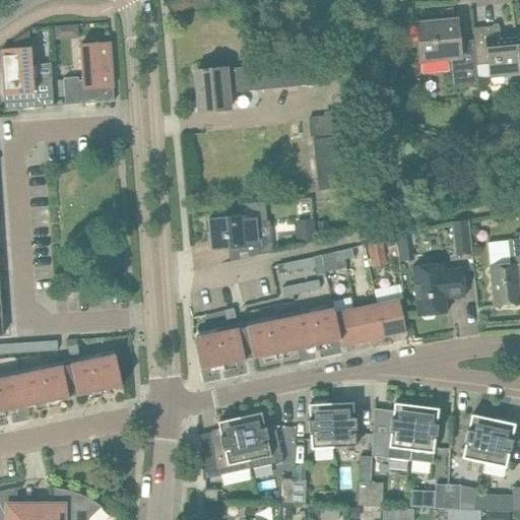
[(475,65),(473,43),(459,44),(457,19),(416,23),(419,60),(436,59),(436,61),(448,59),(450,89),(477,86),(475,65)]
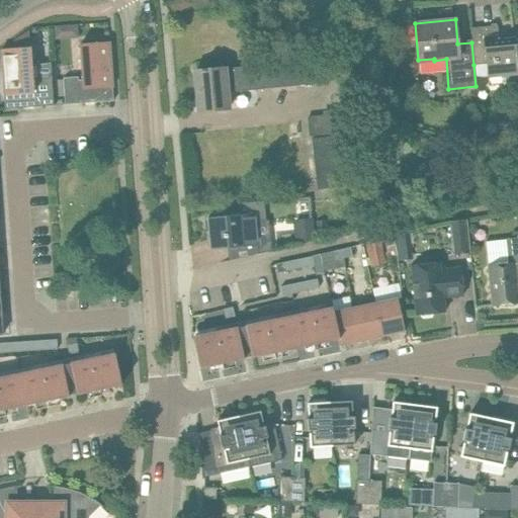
[(77,37),(78,26),(58,25),(57,36),(77,37)]
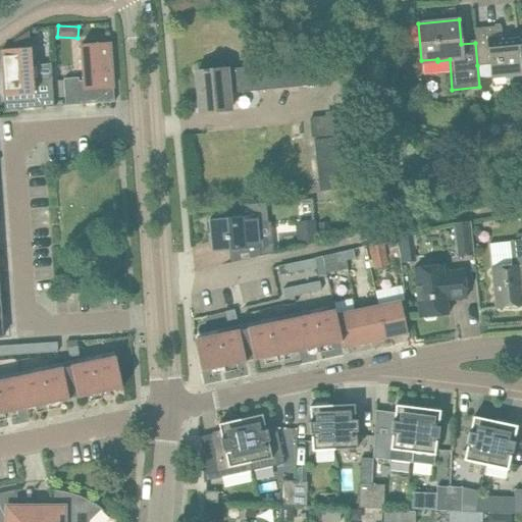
[(519,74),(516,37),(502,39),(501,25),(473,29),(475,43),(477,65),(490,64),(491,77),(504,75),(505,86),(509,88),(520,87),(519,74)]
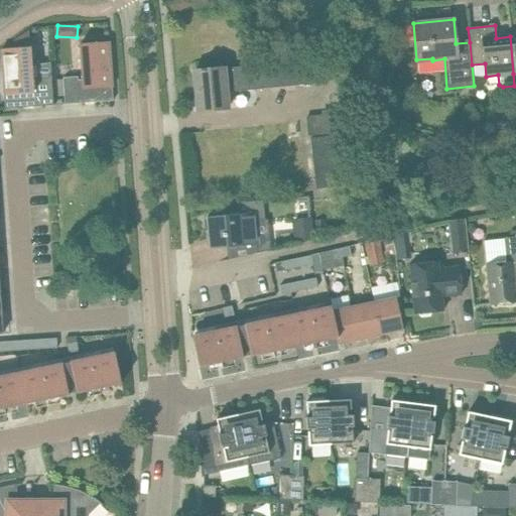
[(113,101),(108,42),(79,44),(82,80),(78,80),(77,77),(62,78),(65,103),(62,103),(63,105),(113,101)]
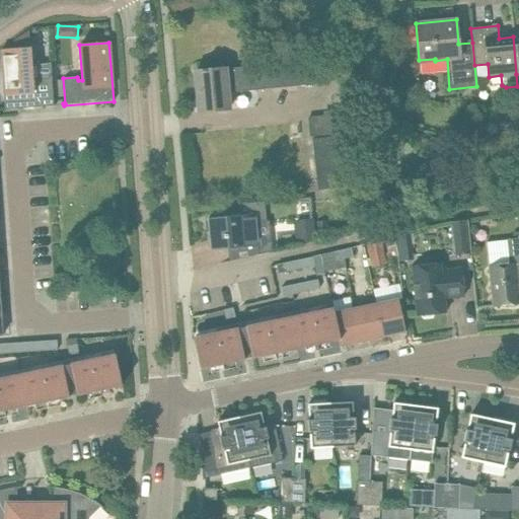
[(30,49),(1,51),(5,109),(55,105),(55,104),(54,104),(52,79),(36,80),(38,83),(32,84),(30,49)]
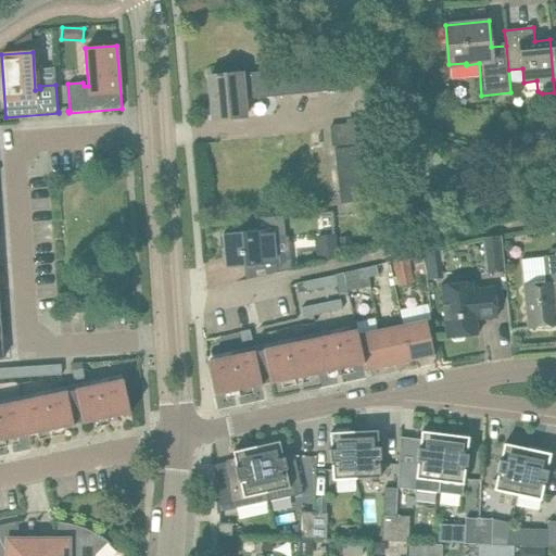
[(346,64),(215,76),(209,77),(213,119),(244,117),(243,99),(349,89),(346,64)]
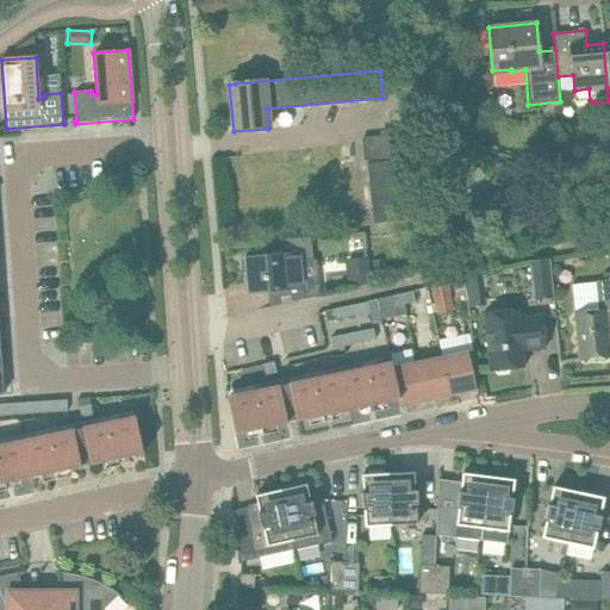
[(359,212),(393,210),(388,150),(353,154),(359,212)]
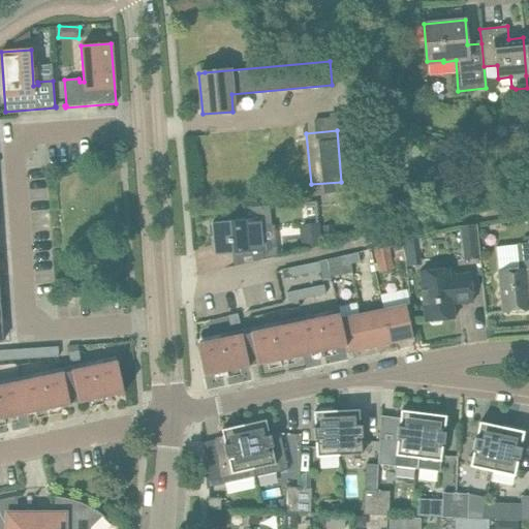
[(477,132),(479,150),(490,149),(488,131),(477,132)]
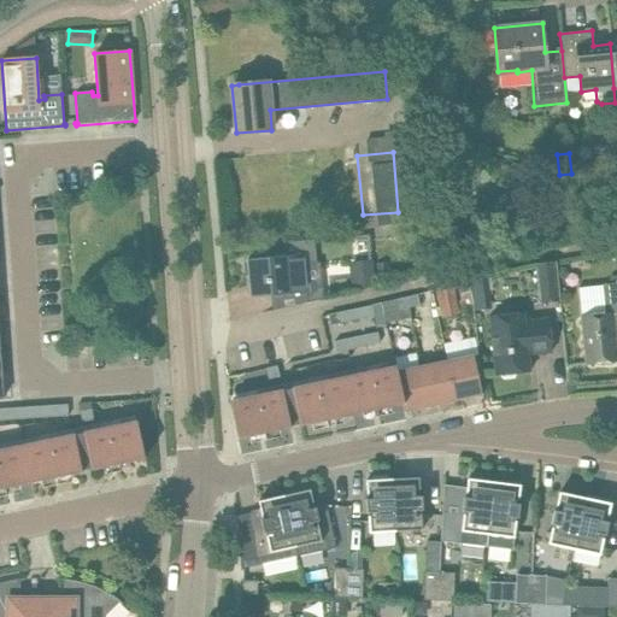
[(305,291),(306,305),(323,300),(322,287),(307,288),(305,264),(316,263),(313,240),(265,245),(266,259),(247,260),(251,297),(305,291)]
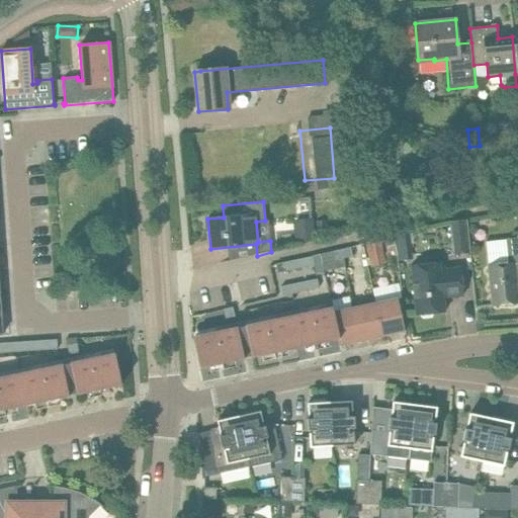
[(452,254),(470,252),(466,220),(448,222),(452,254)]
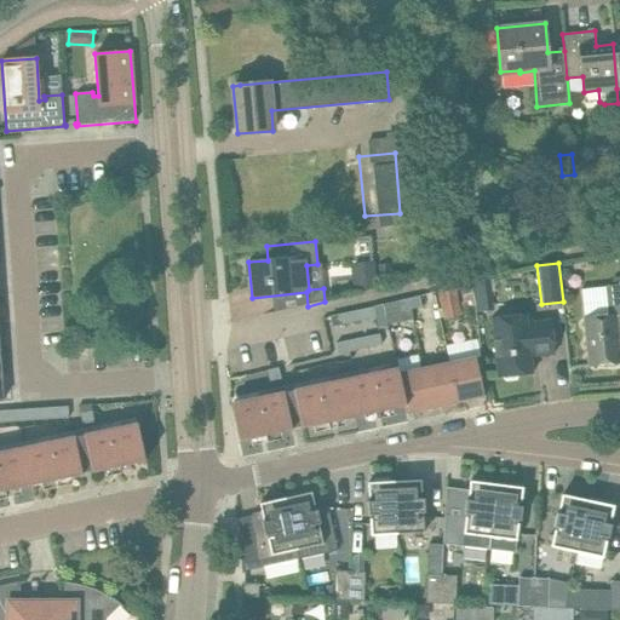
[(352,267),(355,291),(374,288),(372,264),(352,267)]
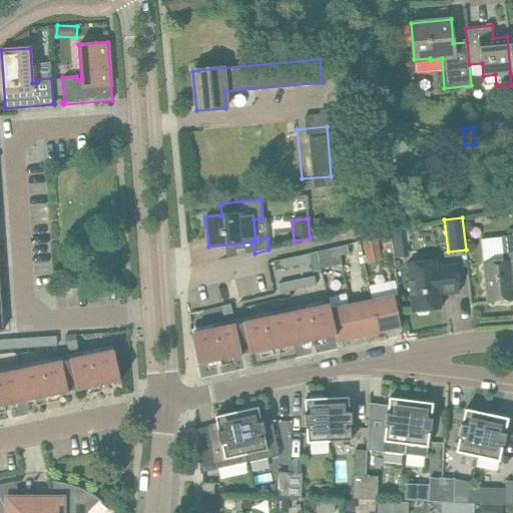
[(324,230),(322,218),(312,219),(313,231),(324,230)]
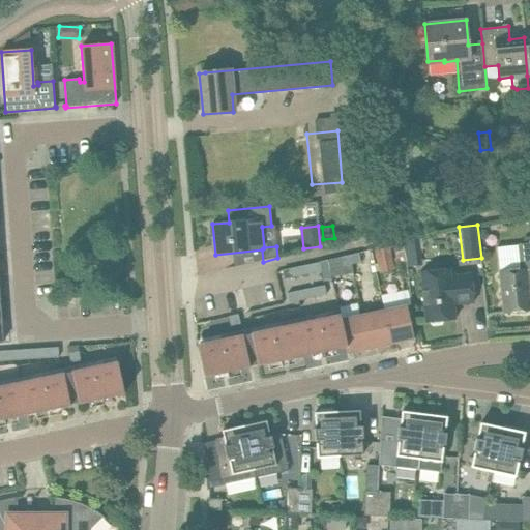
[(401,242),(406,254),(418,248),(413,237),(401,242)]
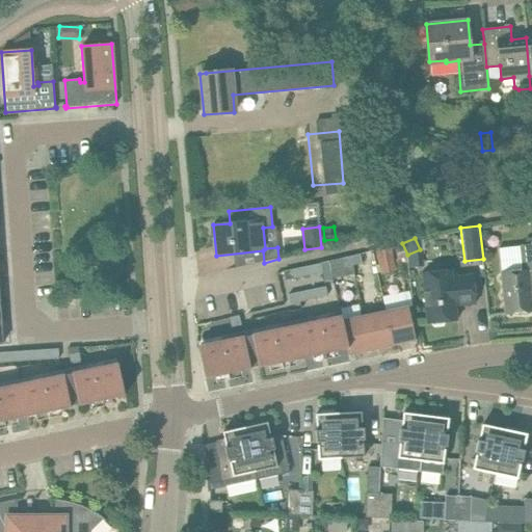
[(501,273),(503,293),(505,314),(531,310),(531,304),(531,301),(531,243),(519,245),(522,271),(501,273)]
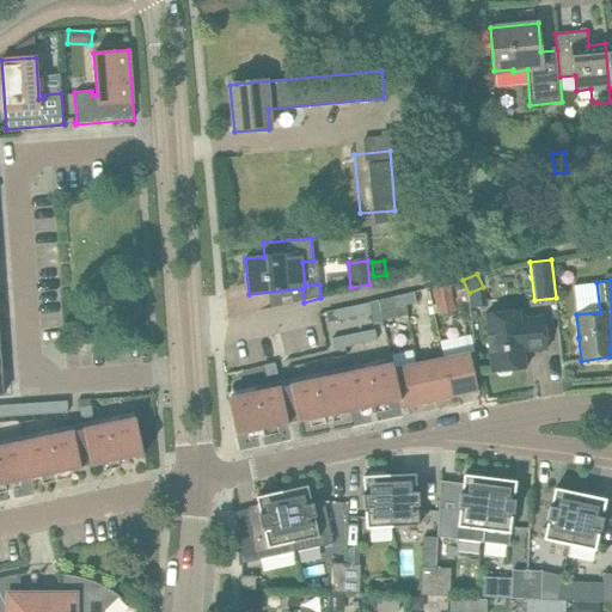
[(463,282),(453,285),(456,295),(465,293),(463,282)]
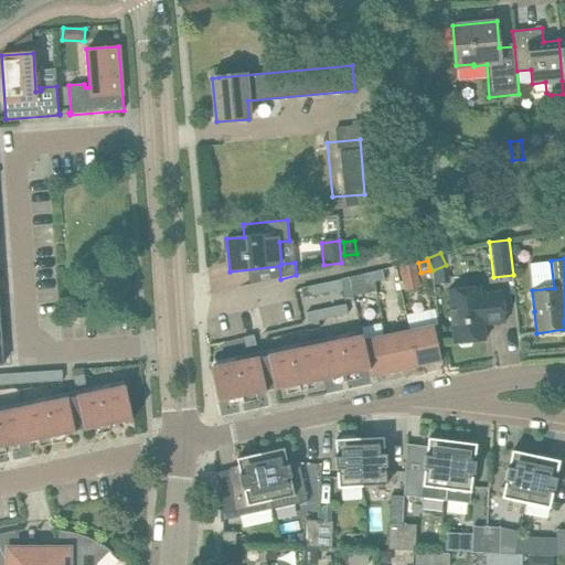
[(366,274),(368,281),(384,278),(383,269),(366,274)]
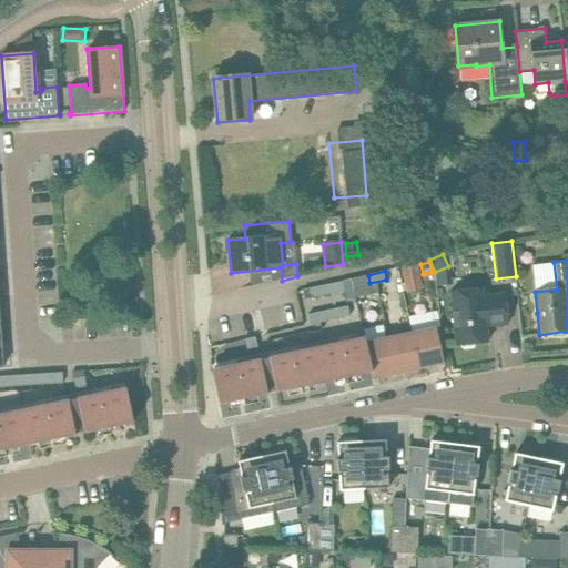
[(369,283),(368,275),(351,279),(353,290),(354,288),(356,297),(369,294),(367,284),(369,283)]
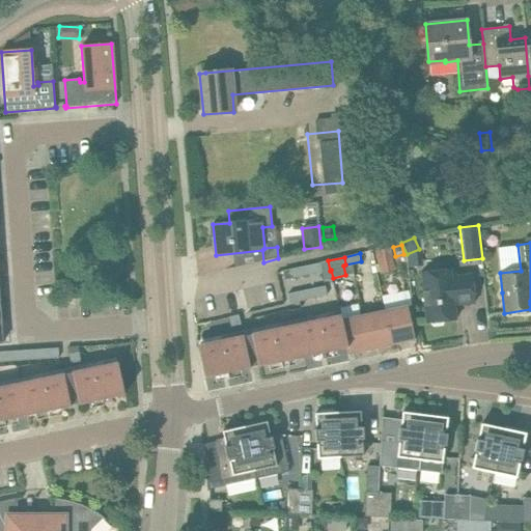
[(328,260),(311,264),(313,274),(330,271),(328,260)]
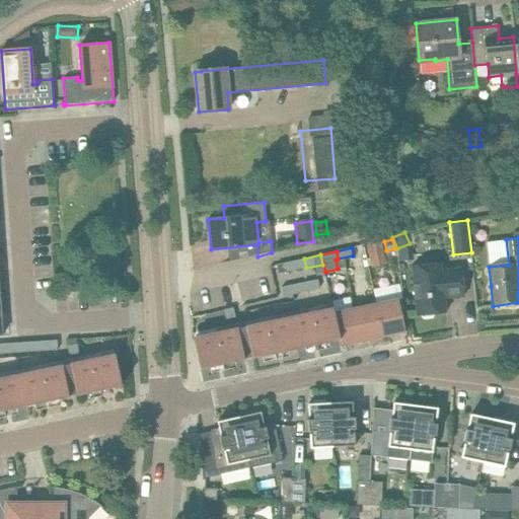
[(304,258),(286,263),(288,272),(306,268),(304,258)]
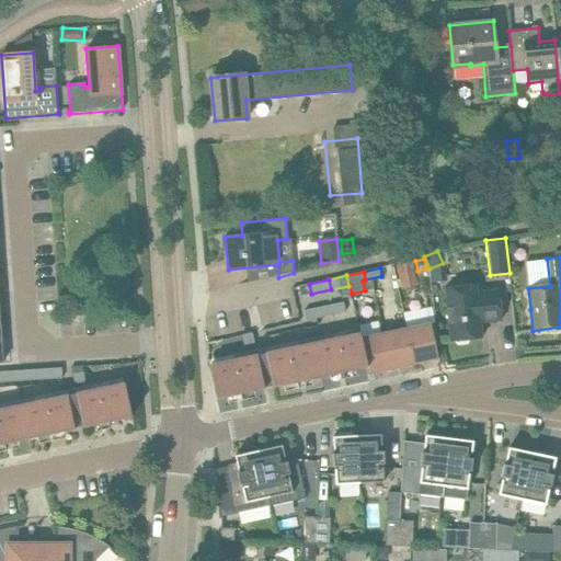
[(311,294),(309,284),(299,286),(301,296),(311,294)]
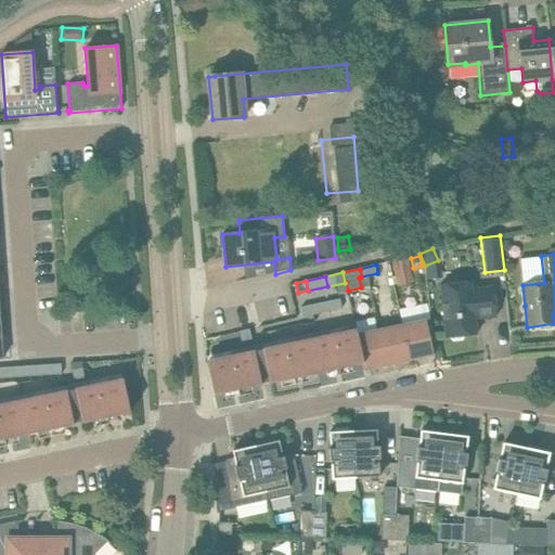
[(440,285),(443,315),(446,337),(451,336),(453,340),(463,339),(464,335),(476,334),(475,319),(495,317),(493,295),(492,287),(492,286),(472,288),(470,282),(440,285)]
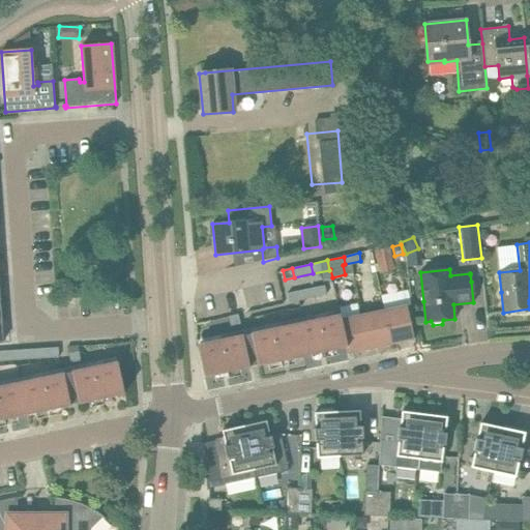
[(315,287),(317,296),(327,294),(325,285),(315,287)]
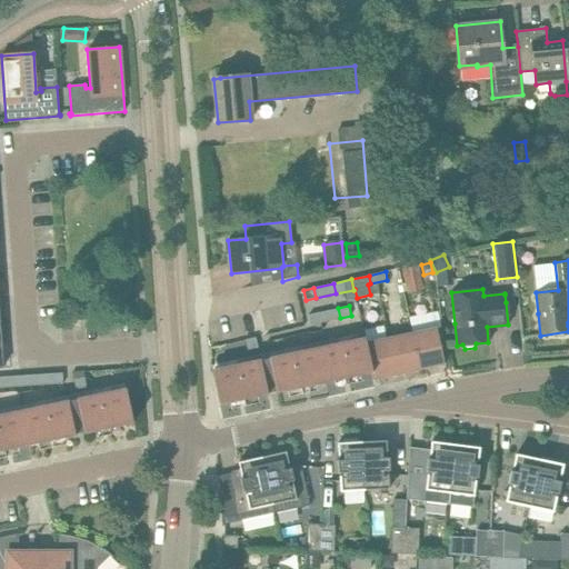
[(338,308),(319,312),(321,322),(340,318),(338,308)]
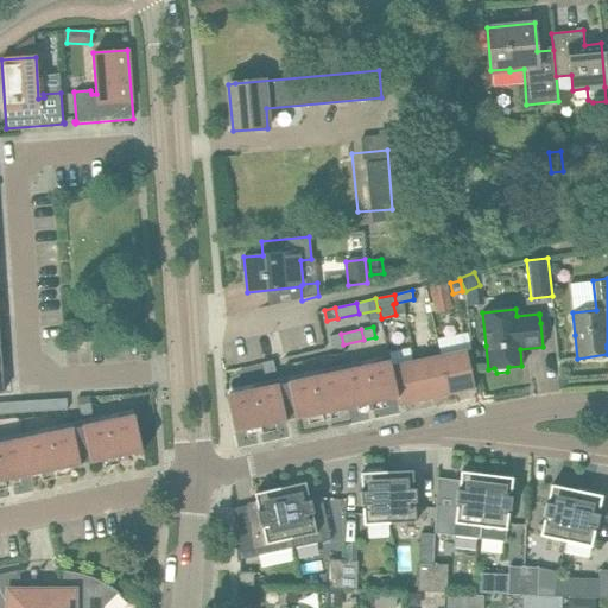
[(343,344),(341,334),(330,335),(333,346),(343,344)]
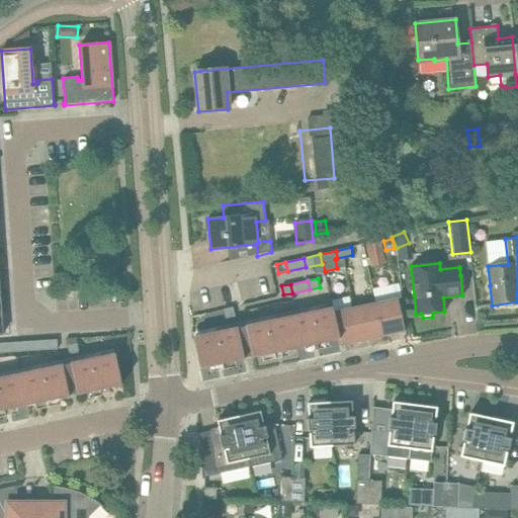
[(372,289),(375,304),(382,336),(404,331),(400,312),(406,311),(403,298),(398,299),(398,298),(396,298),(393,285),(372,289)]
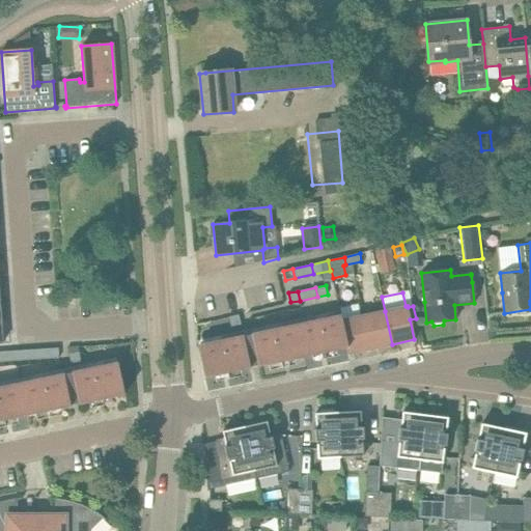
[(392,344),(385,311),(363,315),(370,348),(392,344)]
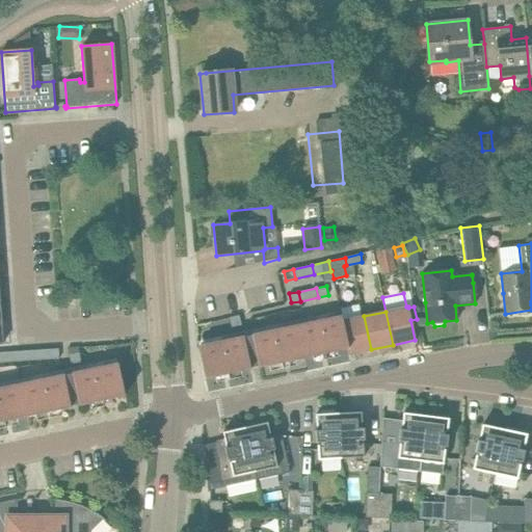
[(232,327),(241,325),(239,315),(229,318),(232,327)]
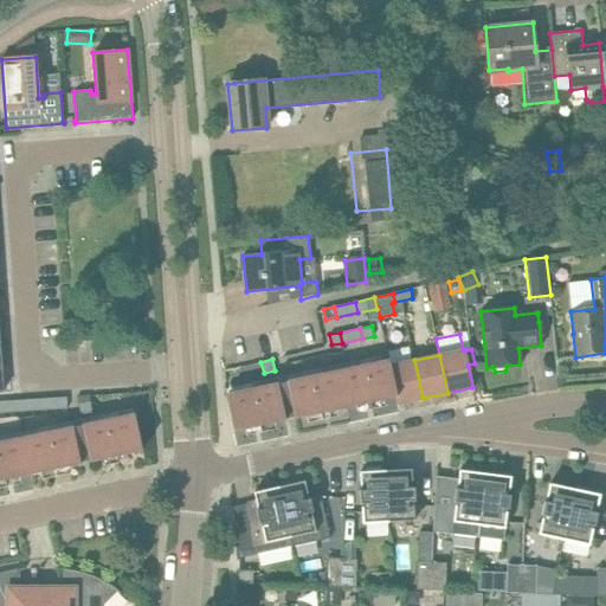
[(226,395),(233,432),(285,420),(285,419),(295,417),(295,418),(395,398),(397,404),(388,360),(226,395)]
